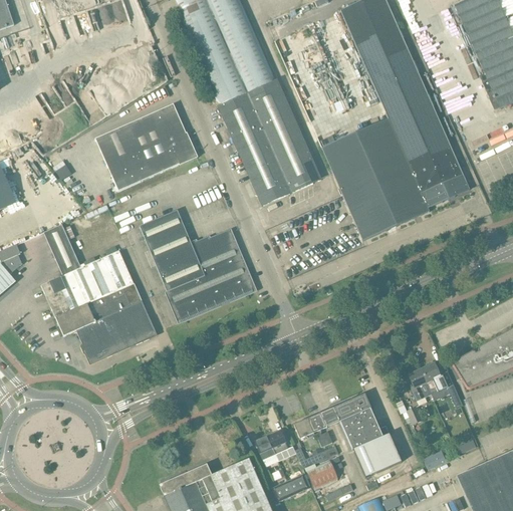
[(0,0),(0,28),(15,23),(6,0),(0,0)]
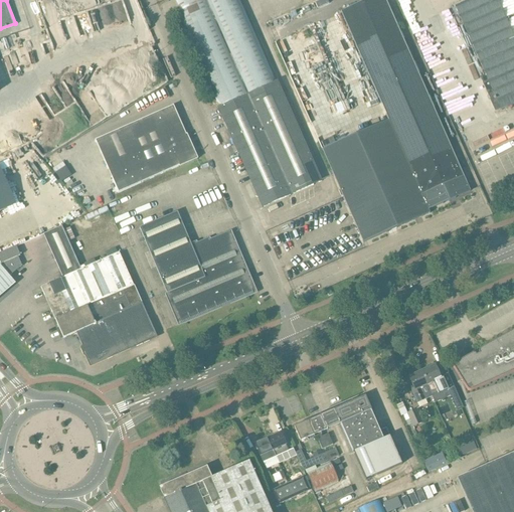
[(205,0),(177,12),(219,106),(248,93),(207,0),(205,0)]
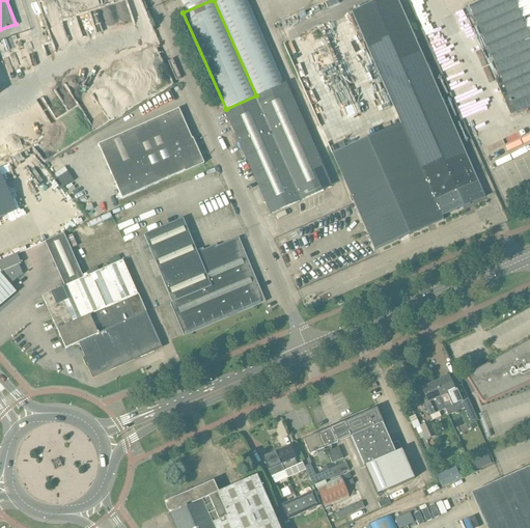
[(214,0),(256,95),(287,82),(250,0),(214,0)]
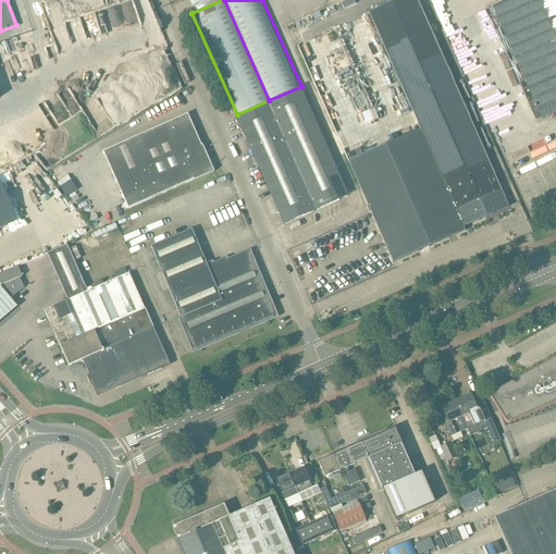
[(405,134),(350,159),(394,259),(466,228),(465,223),(467,222),(476,219),(496,209),(509,204),(469,113),(471,112),(466,100),(464,101),(453,76),(455,75),(449,63),(447,64),(437,39),(439,38),(433,26),(432,27),(419,0),(391,0),(370,10),(402,84),(421,126),(405,134)]
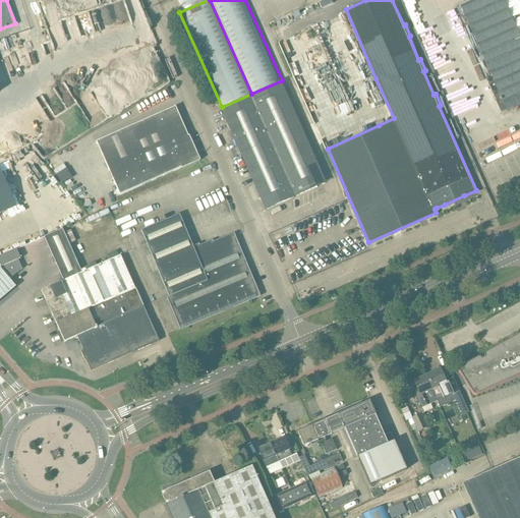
[(519,34),(505,0),(470,0),(461,4),(492,73),(487,75),(502,109),(507,107),(508,109),(519,103),(519,34)]
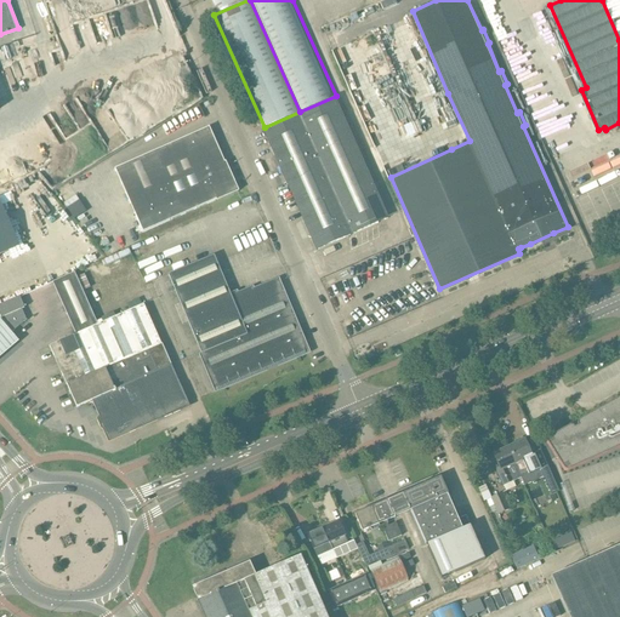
[(336,96),(300,112),(265,127),(318,246),(388,215),(336,96)]
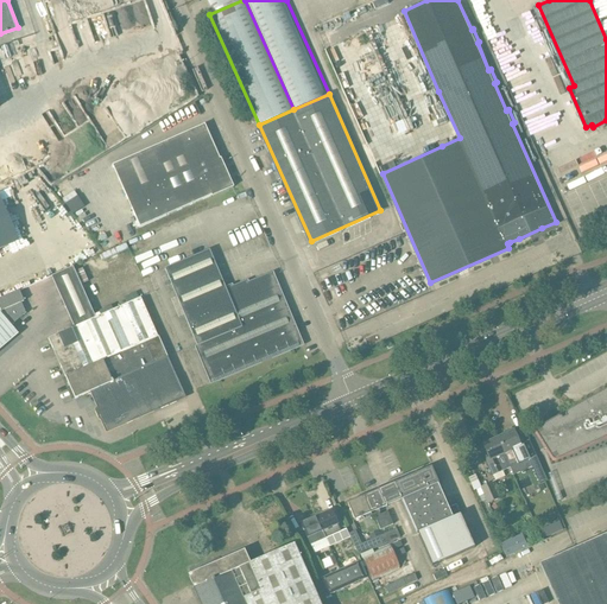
[(233,183),(206,121),(113,161),(140,224),(233,183)]
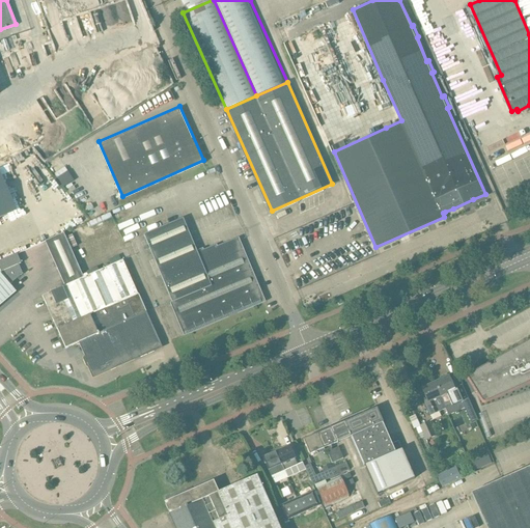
[(63,184),(74,177),(66,164),(56,170),(63,184)]
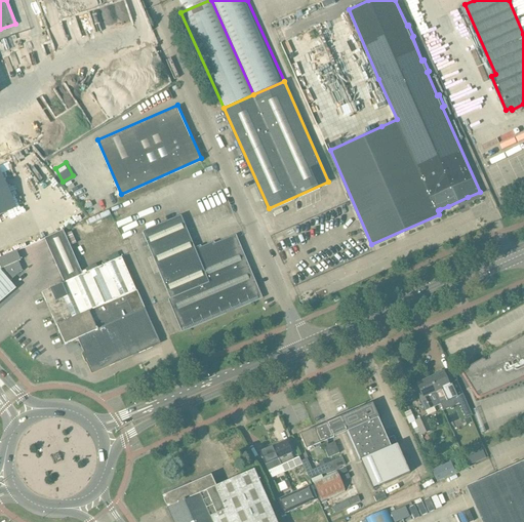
[(0,211),(16,205),(0,167),(0,211)]
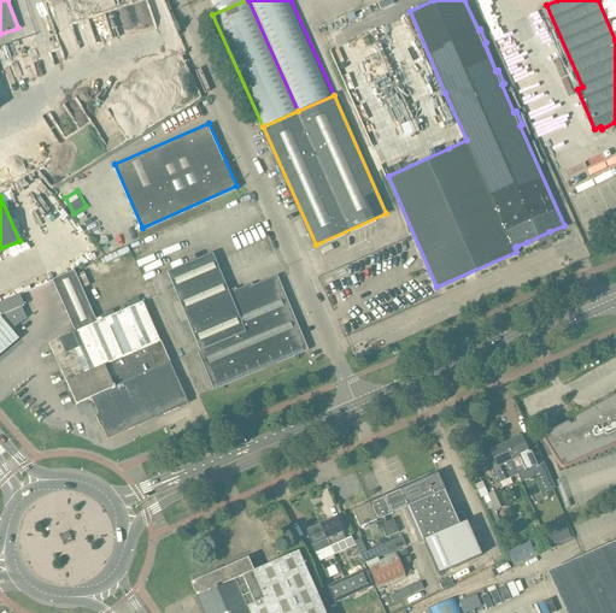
[(230,289),(213,251),(169,270),(181,298),(175,300),(183,319),(189,317),(217,384),(306,346),(277,277),(240,293),(236,286),(230,289)]
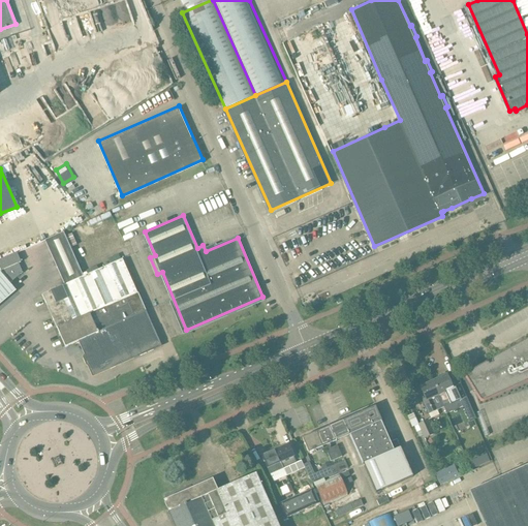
[(22,259),(18,250),(0,257),(0,264),(2,269),(4,271),(12,280),(24,270),(20,260),(22,259)]
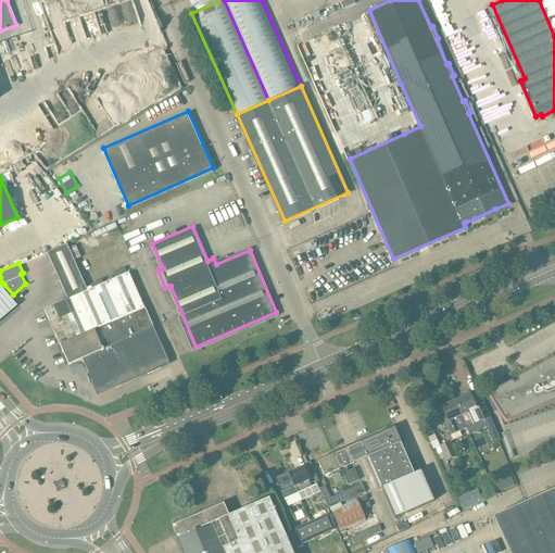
[(169,360),(129,269),(46,308),(70,362),(93,351),(98,361),(88,366),(100,390),(169,360)]
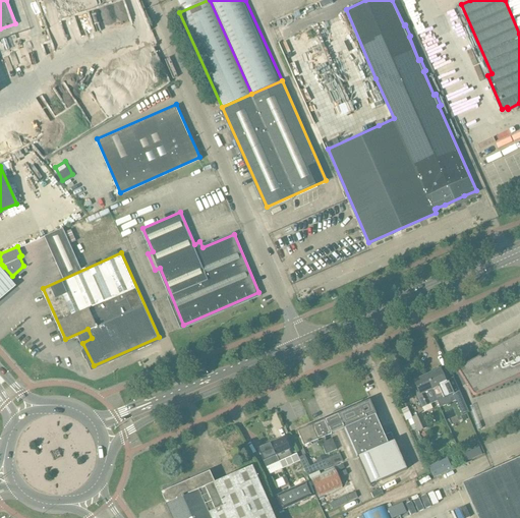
[(12,276),(4,267),(0,270),(0,306),(21,287),(12,276)]
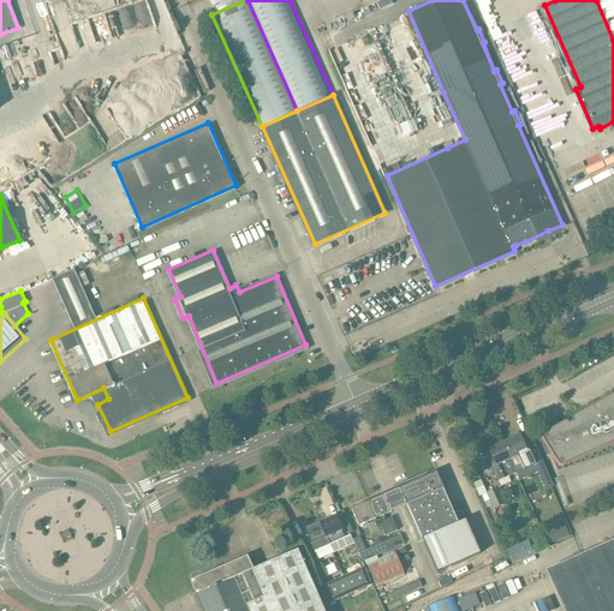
[(613,391),(544,431),(543,431),(543,432),(542,433),(542,435),(543,436),(543,437),(559,461),(559,462),(560,462),(561,463),(562,463),(564,463),(613,439),(613,391)]
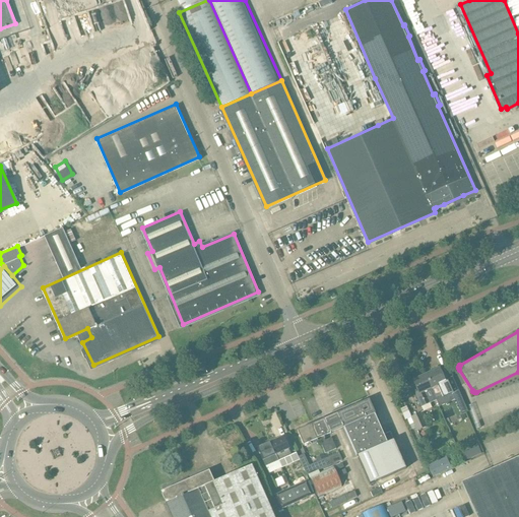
[(441,366),(427,372),(438,397),(454,390),(449,378),(447,373),(444,374),(443,371),(441,366)]
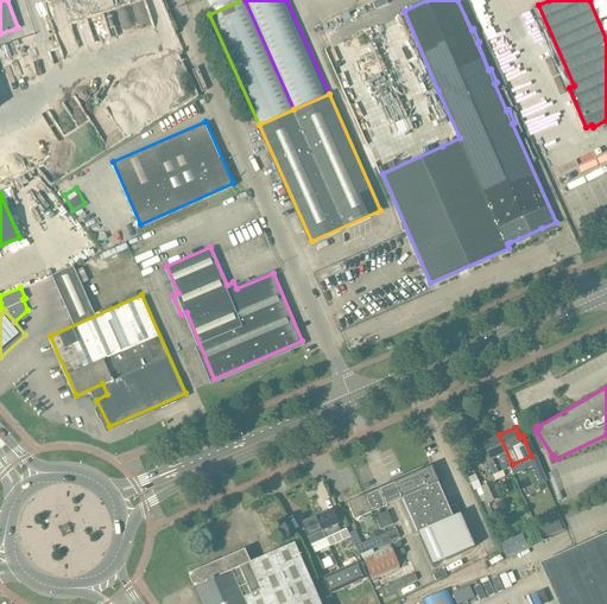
[(499,434),(482,442),(485,449),(487,452),(484,453),(493,472),(503,468),(512,464),(499,434)]
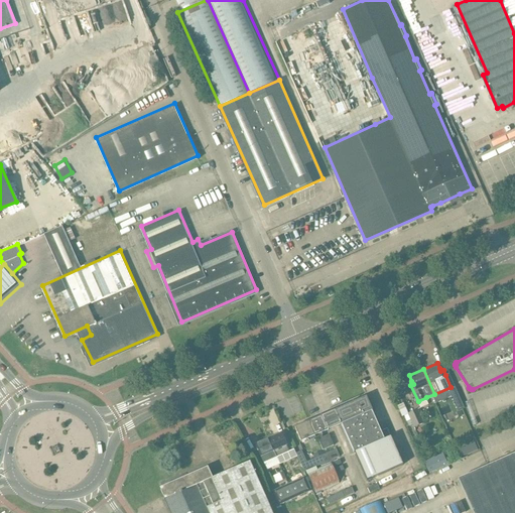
[(367,394),(323,413),(330,427),(342,422),(355,451),(368,479),(403,463),(388,426),(381,429),(372,408),(373,408),(367,394)]
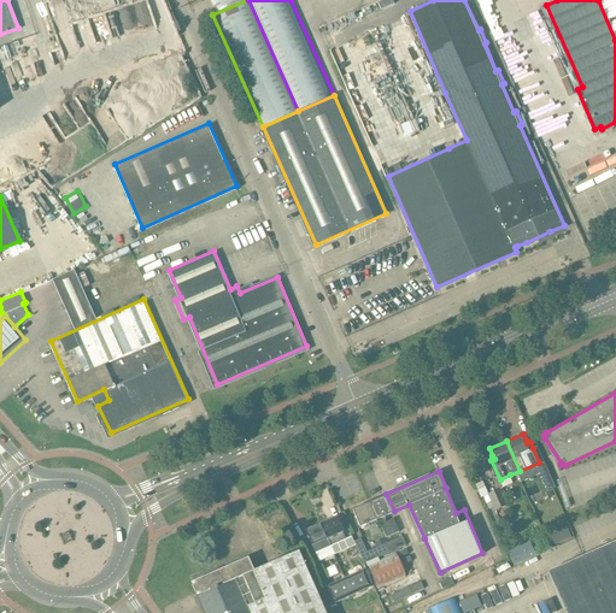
[(499,487),(490,491),(497,508),(506,504),(499,487)]
